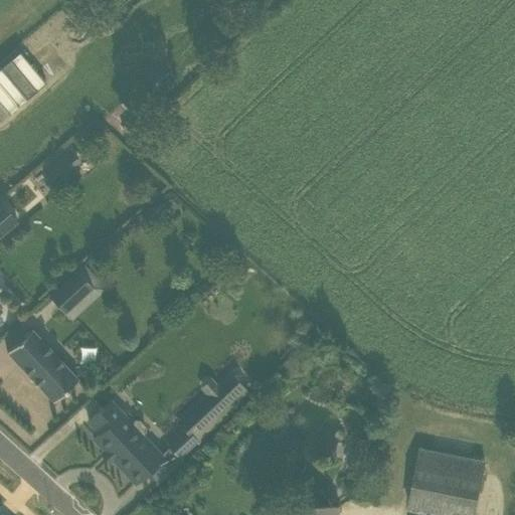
[(19,51),(0,67),(0,120),(45,82),(19,51)]
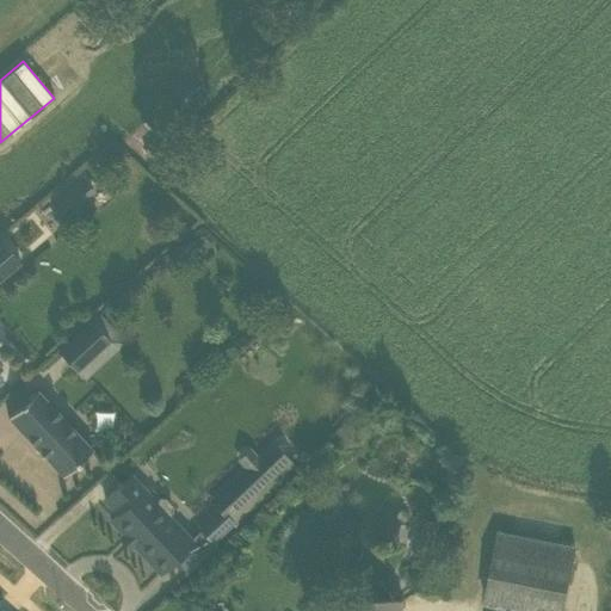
[(68,213),(96,193),(85,177),(56,196),(68,213)]
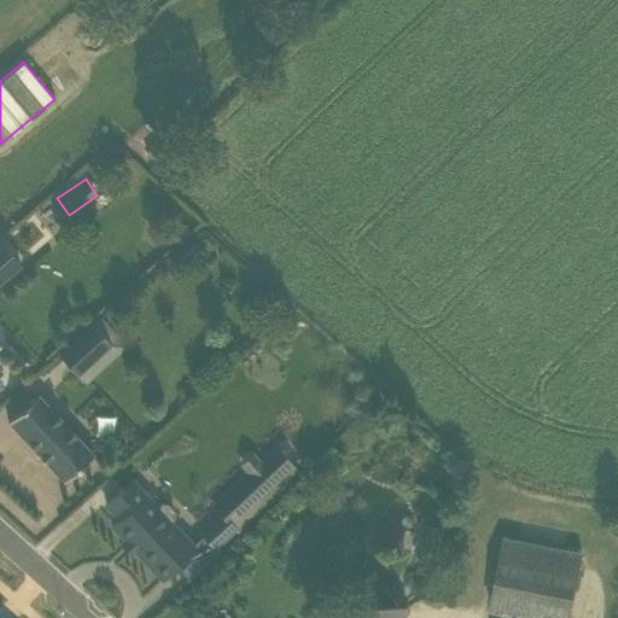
[(0,281),(21,264),(0,240),(0,281)]
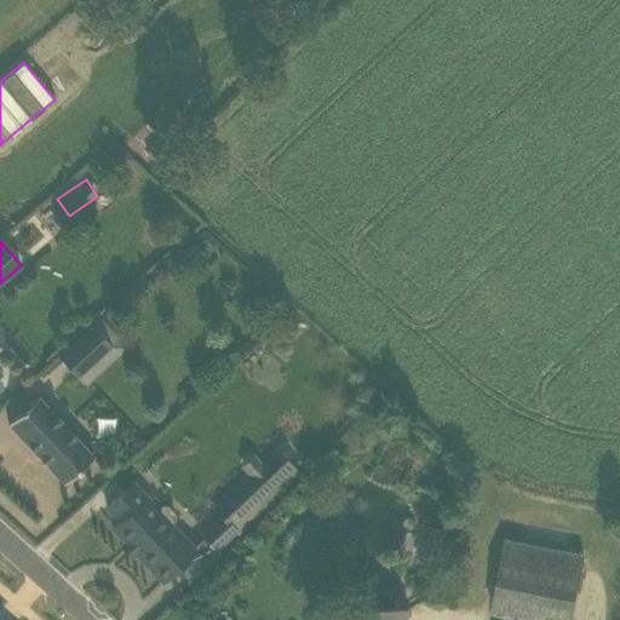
[(110,345),(92,326),(61,355),(79,375),(110,345)]
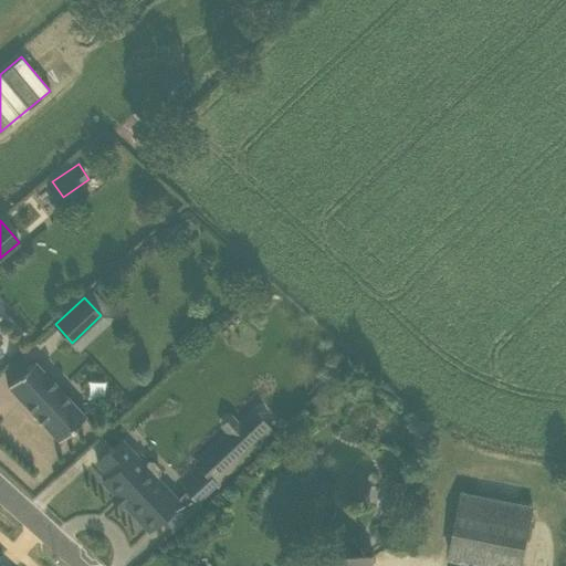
[(59,440),(85,416),(34,360),(8,386),(59,440)]
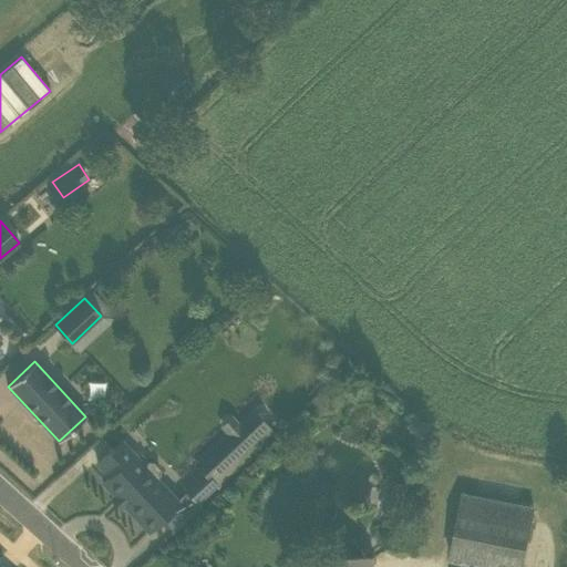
[(430,428),(418,416),(409,426),(421,437),(430,428)]
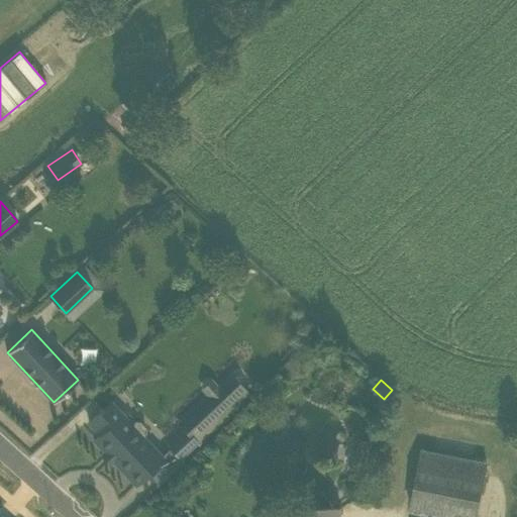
[(131,424),(122,414),(115,420),(104,408),(89,422),(100,434),(94,439),(135,485),(164,458),(142,436),(145,433),(145,428),(139,421),(135,421),(131,424)]
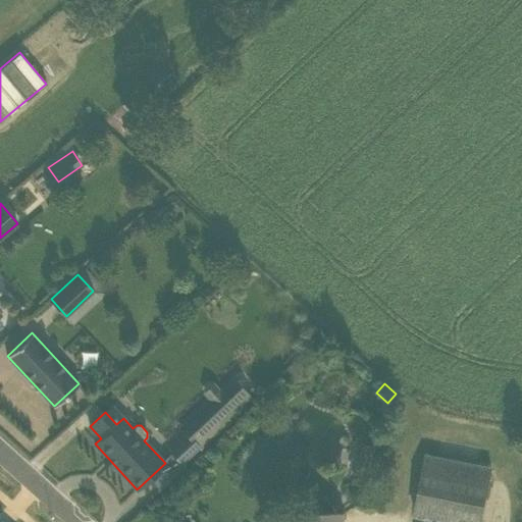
[(170,450),(181,462),(199,446),(188,433),(170,450)]
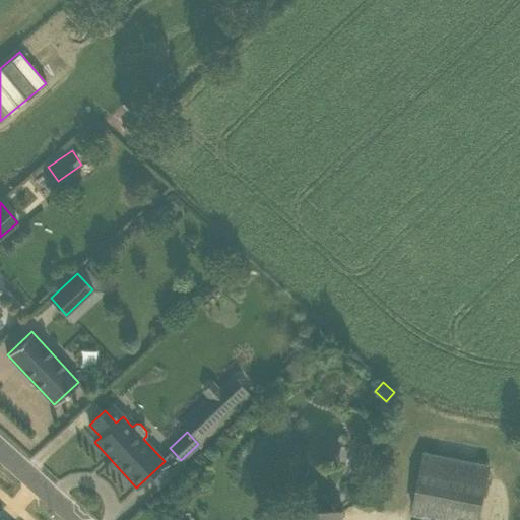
[(480,519),(492,464),(424,451),(411,514),(420,515),(419,519),(480,519)]
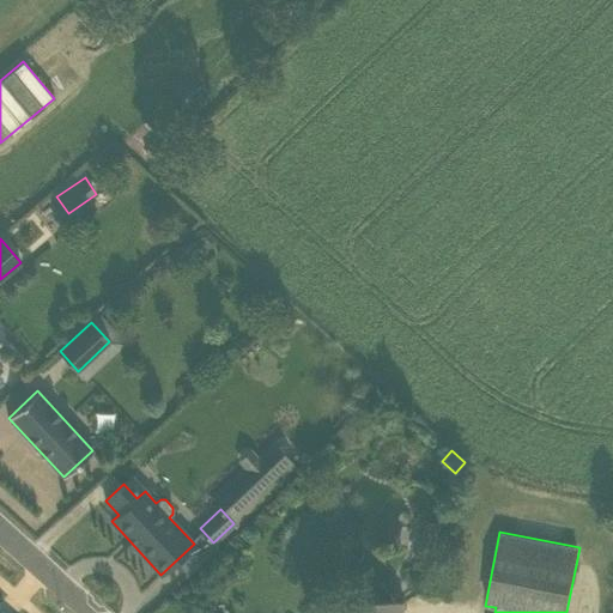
[(401,612),(402,604),(398,604),(369,601),(353,600),(352,612),(401,612)]
